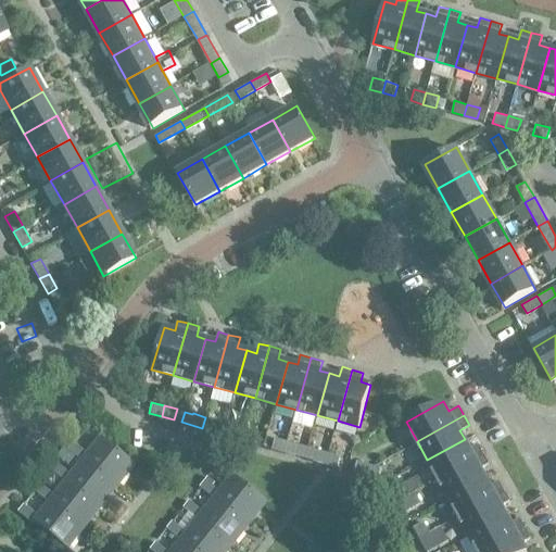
[(205,417),(202,428),(224,435),(226,423),(205,417)]
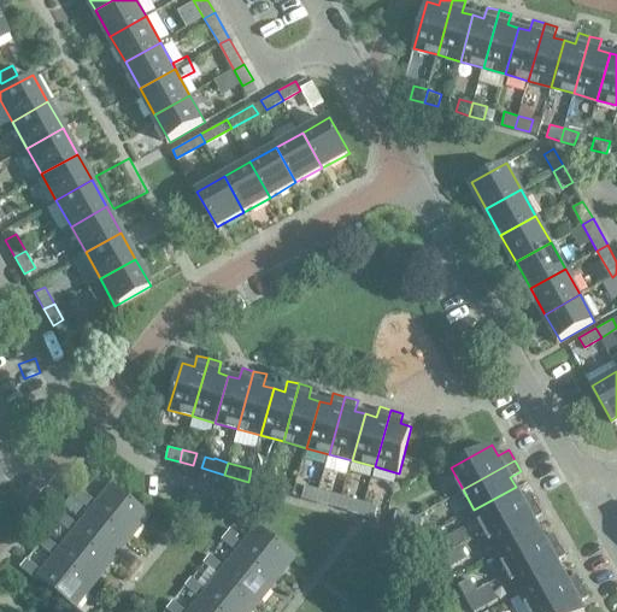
[(270,488),(274,475),(252,469),(248,482),(270,488)]
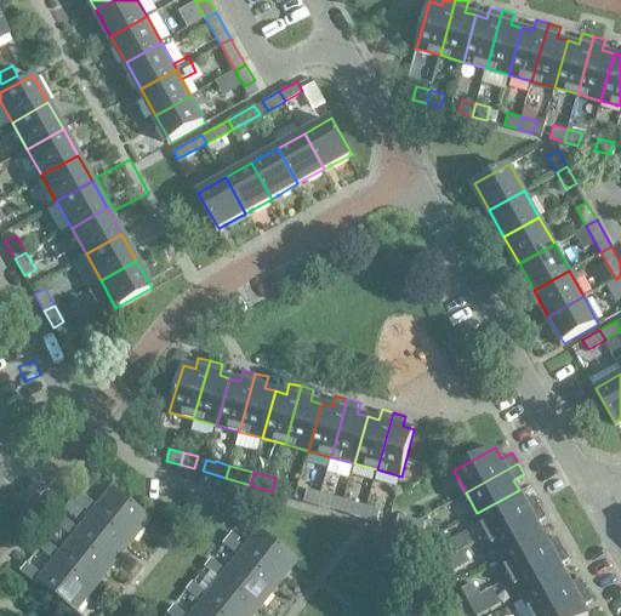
[(275,478),(272,491),(286,495),(290,483),(275,478)]
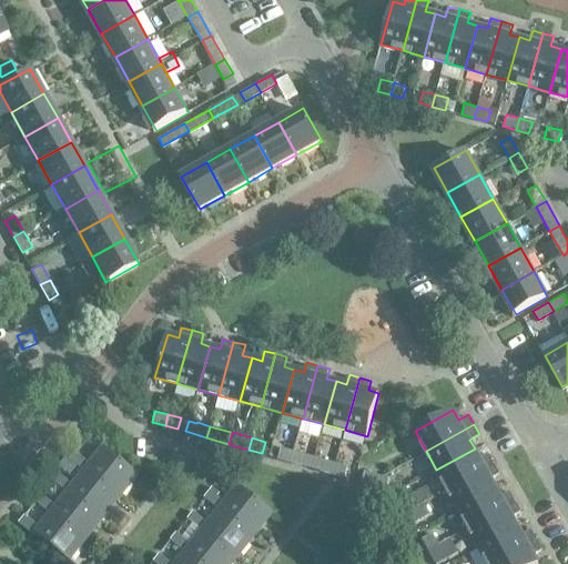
[(75,451),(71,456),(120,494),(137,473),(102,445),(89,462),(75,451)]
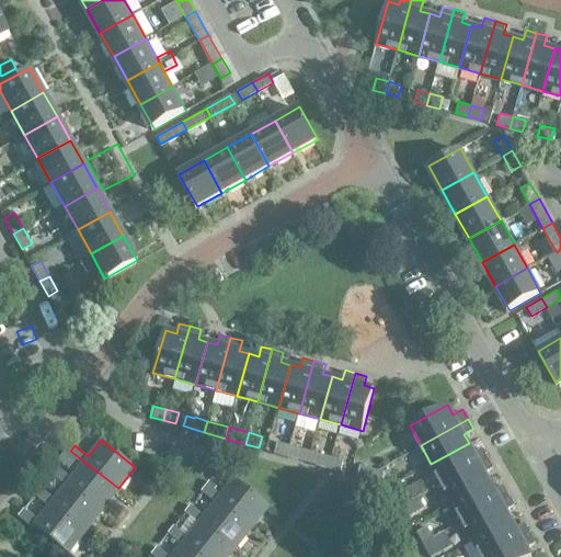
[(287,456),(290,444),(277,440),(274,452),(287,456)]
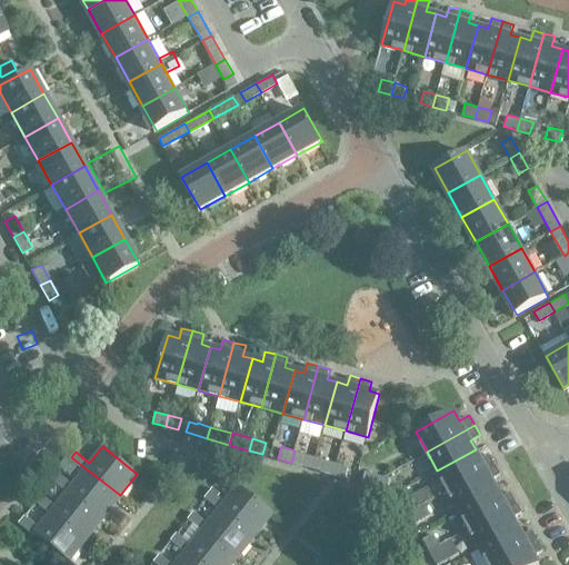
[(476,449),(437,471),(448,491),(496,464),(490,454),(480,458),(476,449)]
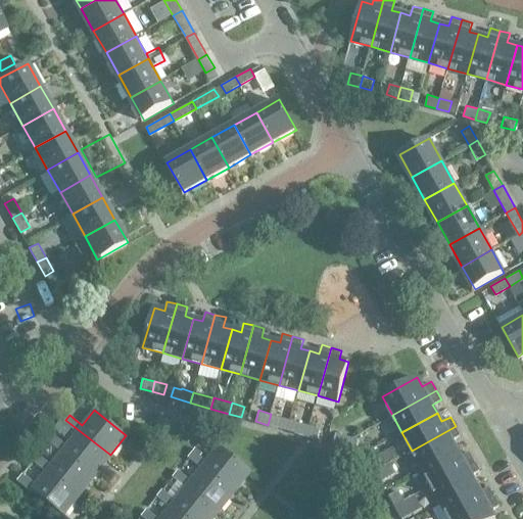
[(271,414),(268,425),(287,430),(290,419),(271,414)]
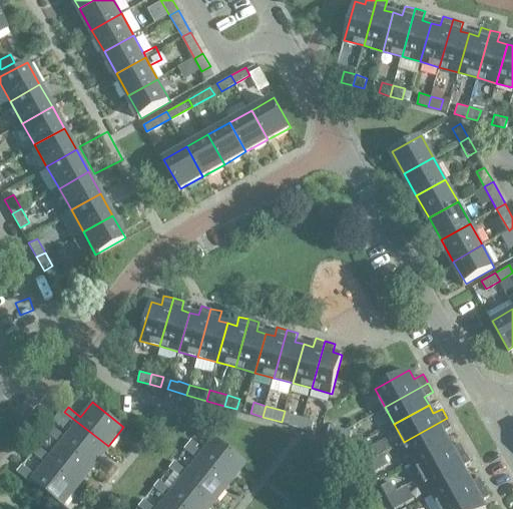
[(285,411),(282,422),(301,427),(304,417),(285,411)]
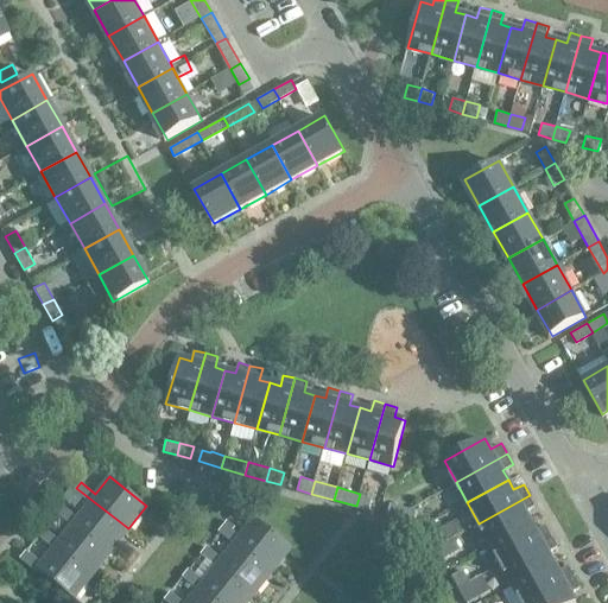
[(63,505),(58,509),(111,551),(128,528),(76,488),(75,490),(89,501),(77,516),(63,505)]
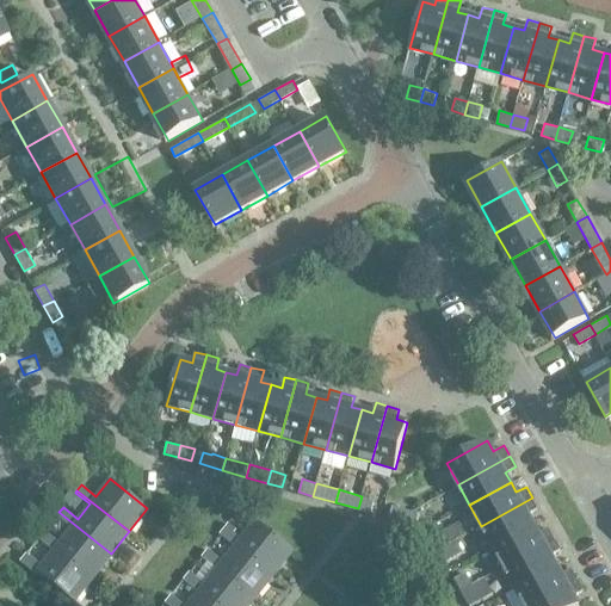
[(362,496),(358,508),(371,512),(375,500),(362,496)]
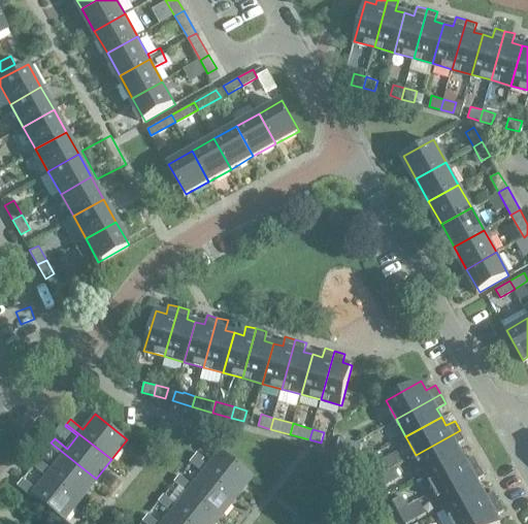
[(425,472),(461,452),(456,444),(465,439),(460,430),(416,455),(425,472)]
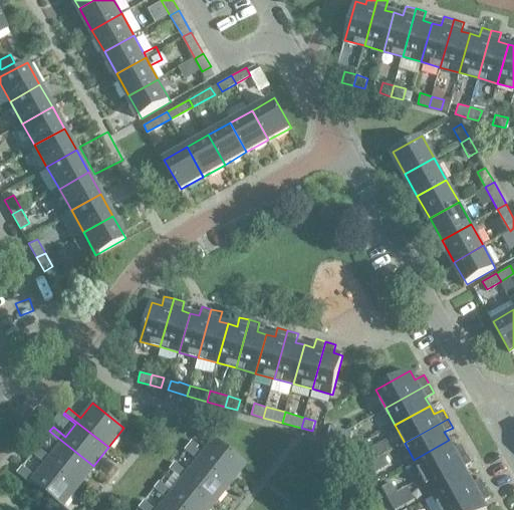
[(338,439),(341,428),(329,425),(326,435),(338,439)]
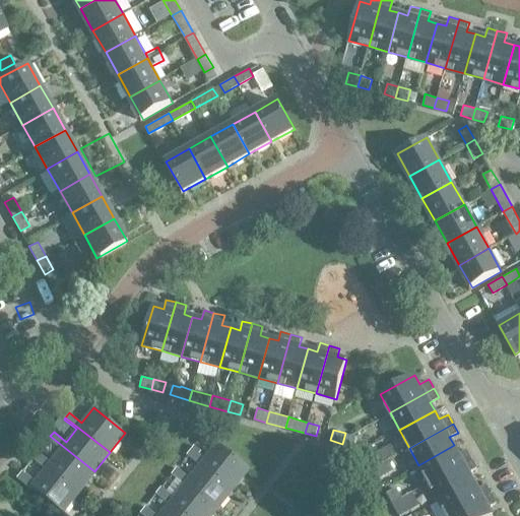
[(345,433),(342,444),(354,447),(358,437),(345,433)]
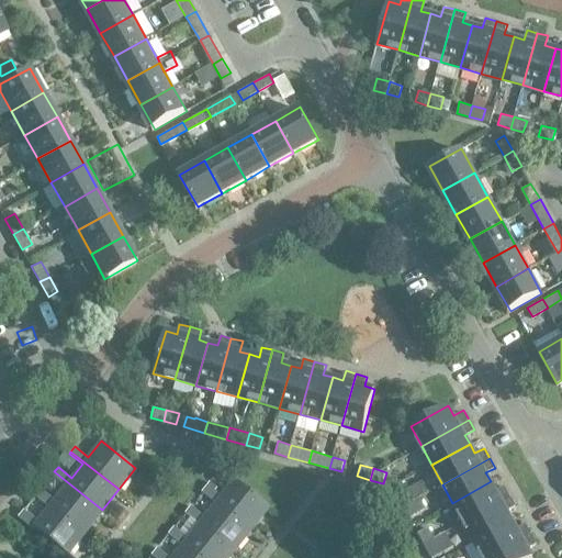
[(41,488),(37,492),(85,531),(102,510),(54,471),(53,473),(66,484),(55,499),(41,488)]
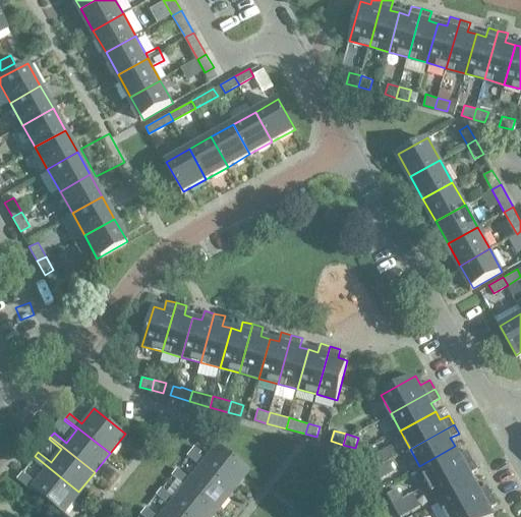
[(188,453),(233,489),(249,468),(218,443),(206,458),(192,448),(188,453)]
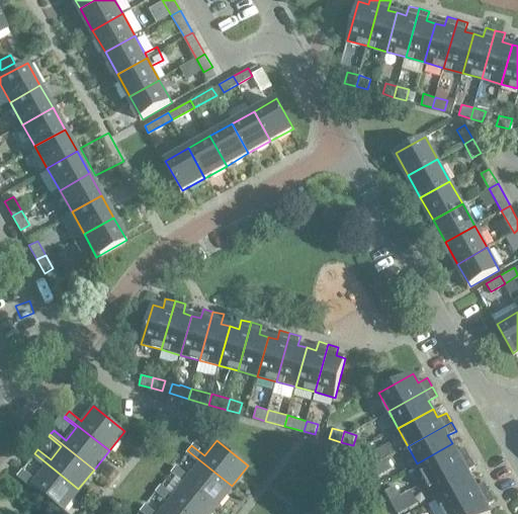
[(427,481),(470,456),(465,447),(456,451),(452,443),(417,463),(427,481)]
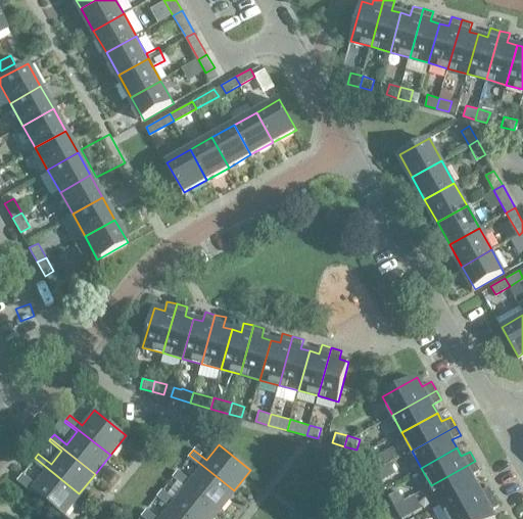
[(375,471),(385,465),(379,454),(369,459),(375,471)]
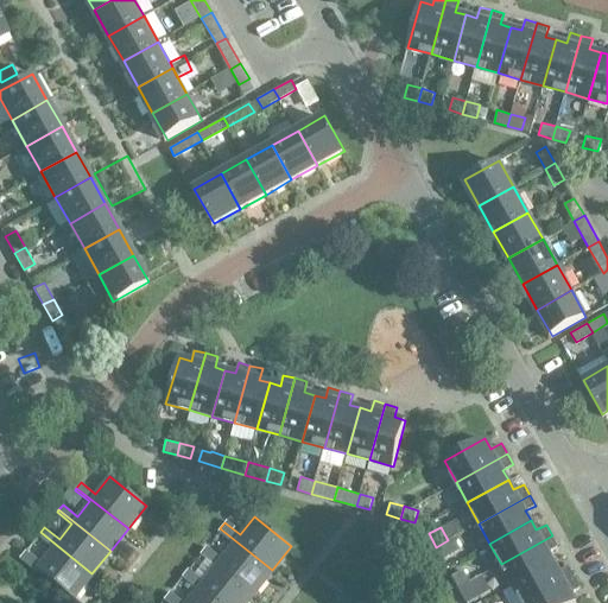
[(272,570),(220,528),(219,531),(233,543),(221,557),(207,545),(202,551),(254,592),(272,570)]
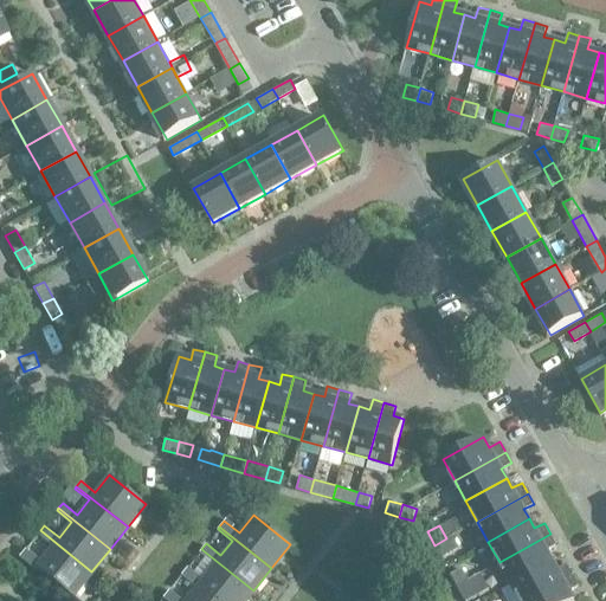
[(73,594),(91,572),(40,530),(38,532),(52,544),(40,560),(26,548),(20,556),(37,569),(38,567),(73,594)]
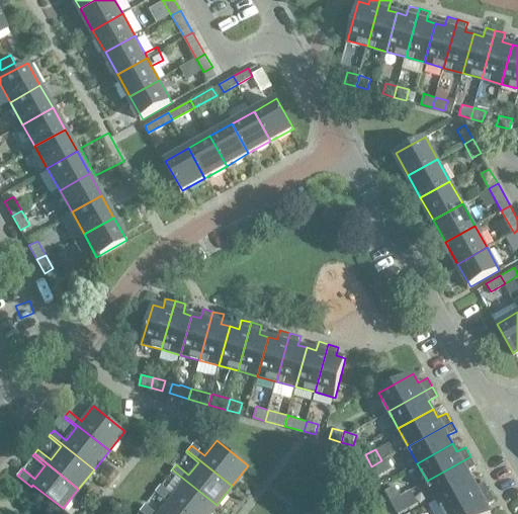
[(470,456),(427,481),(437,498),(471,479),(467,469),(476,465),(470,456)]
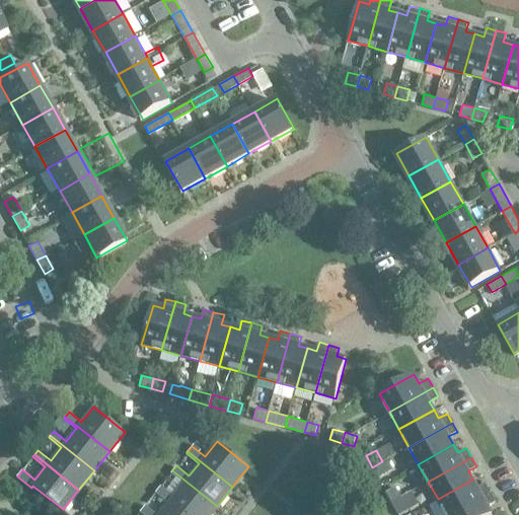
[(382,461),(372,467),(378,476),(387,471),(382,461)]
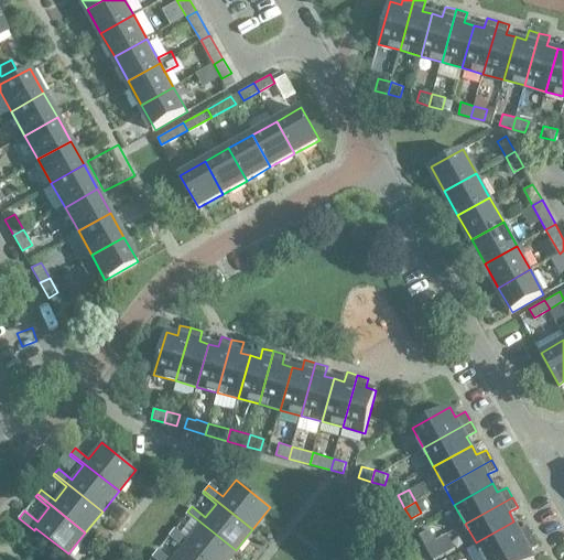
[(227,559),(236,550),(187,512),(185,514),(199,525),(188,538),(174,527),(171,531),(205,559),(227,559)]
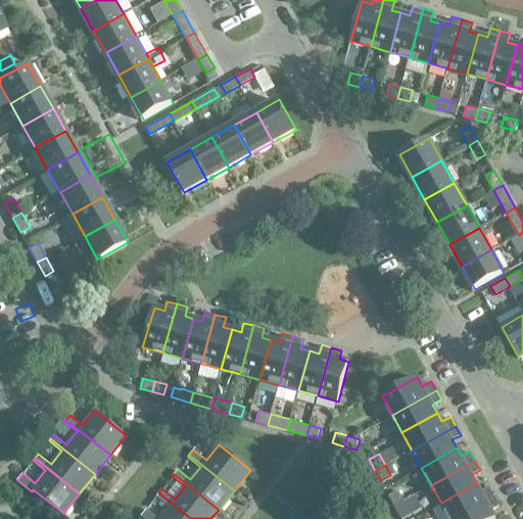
[(449,518),(453,518),(494,496),(489,486),(481,491),(476,483),(441,503),(449,518)]
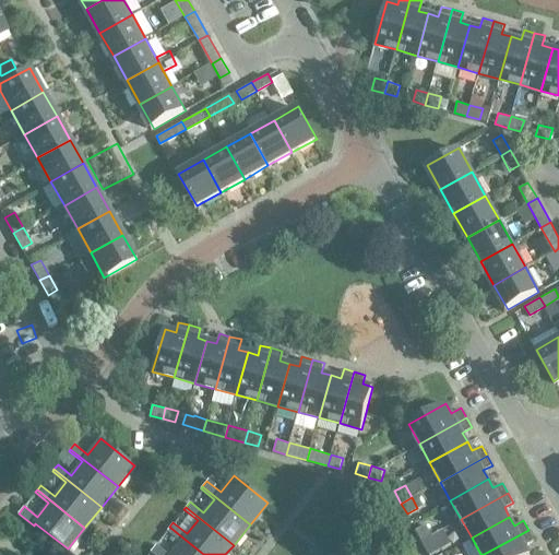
[(421,541),(443,529),(442,527),(431,533),(426,522),(415,529),(421,541)]
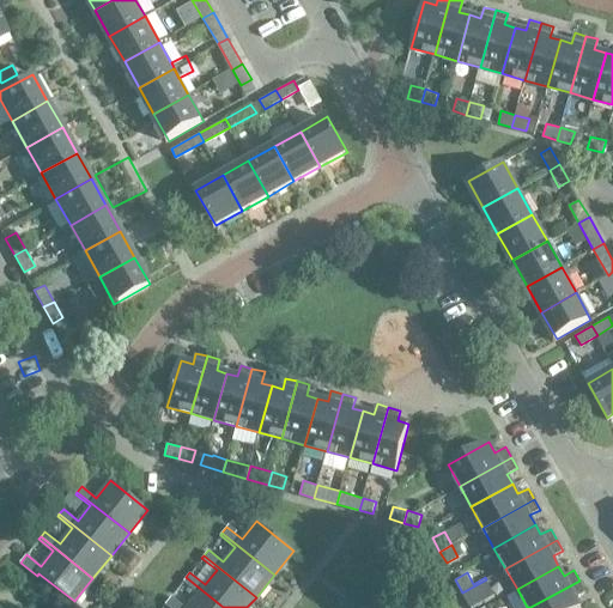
[(223,607),(186,577),(183,581),(199,593),(187,607),(171,595),(168,600),(176,607),(223,607)]
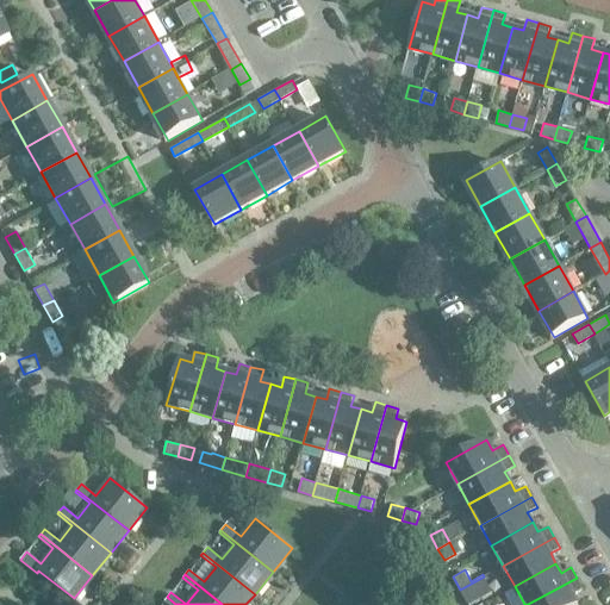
[(484,577),(460,590),(470,604),(493,592),(484,577)]
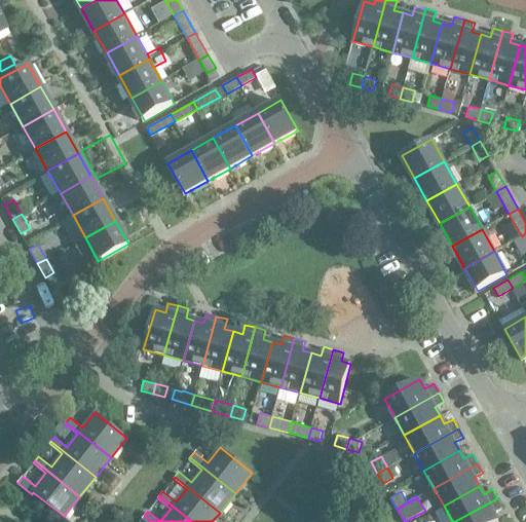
[(497,498),(455,521),(497,521),(498,521),(494,513),(502,508),(497,498)]
